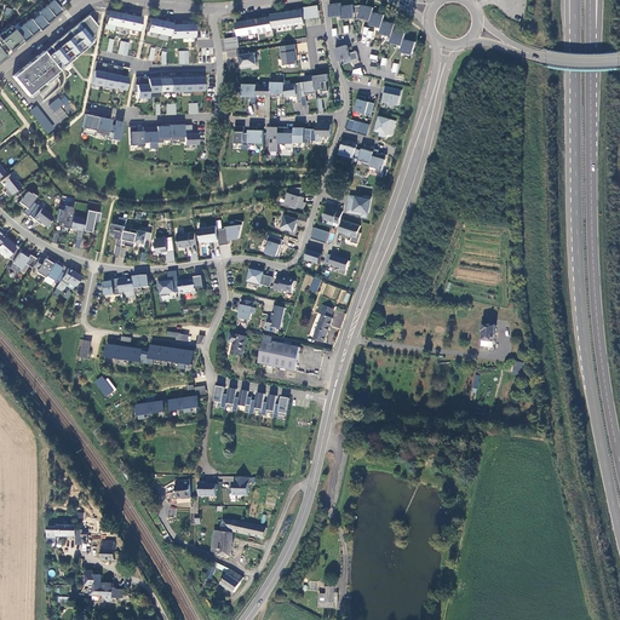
[(0,63),(7,57),(4,53),(7,51),(10,55),(39,30),(40,32),(47,26),(46,24),(61,12),(52,1),(34,17),(35,18),(30,22),(29,21),(13,34),(9,28),(0,34),(0,63)]
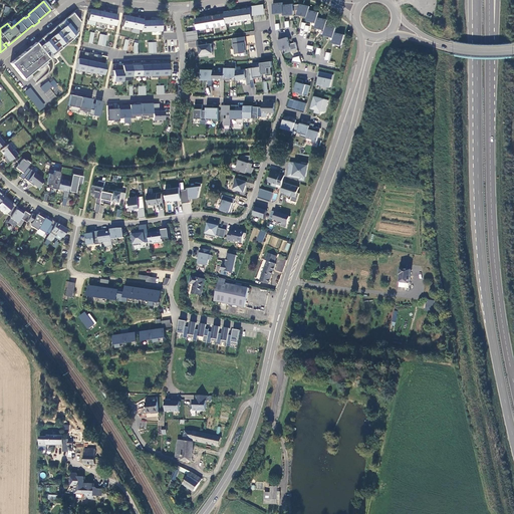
[(283,3),(273,3),(274,15),(284,14),(283,5),(283,3)]
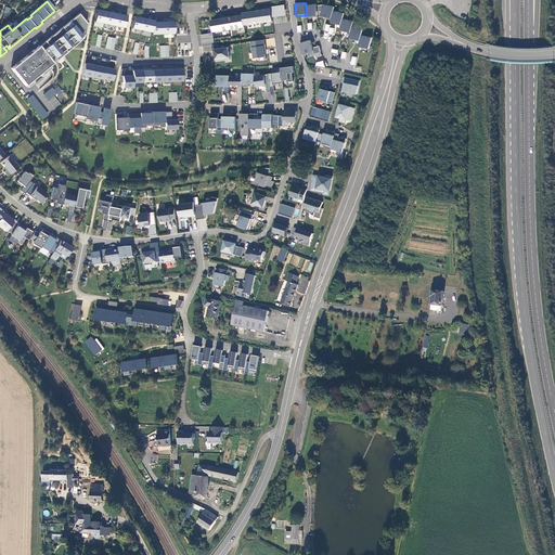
[(335,5),(324,3),(321,17),(332,20),(334,12),(335,5)]
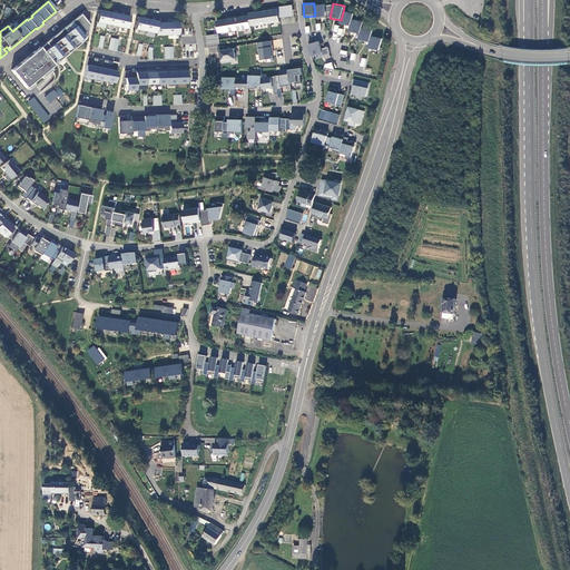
[(295,15),(294,5),(279,6),(279,8),(281,17),(295,15)]
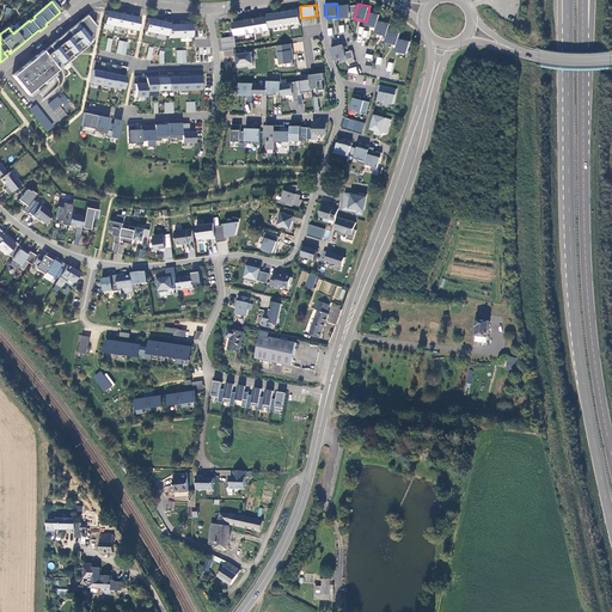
[(350,18),(349,5),(337,6),(338,17),(338,19),(350,18)]
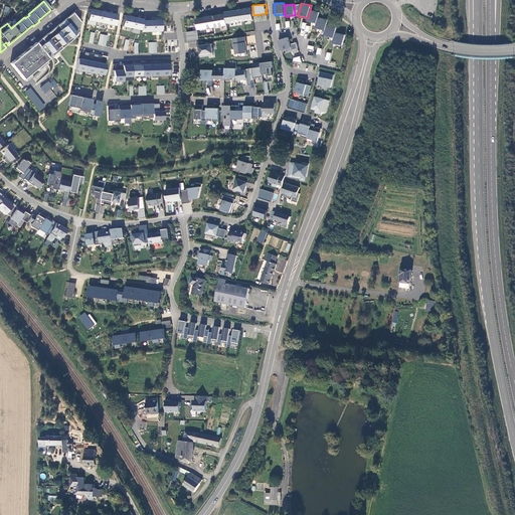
[(253,15),(252,7),(244,9),(245,20),(254,19),(253,15)]
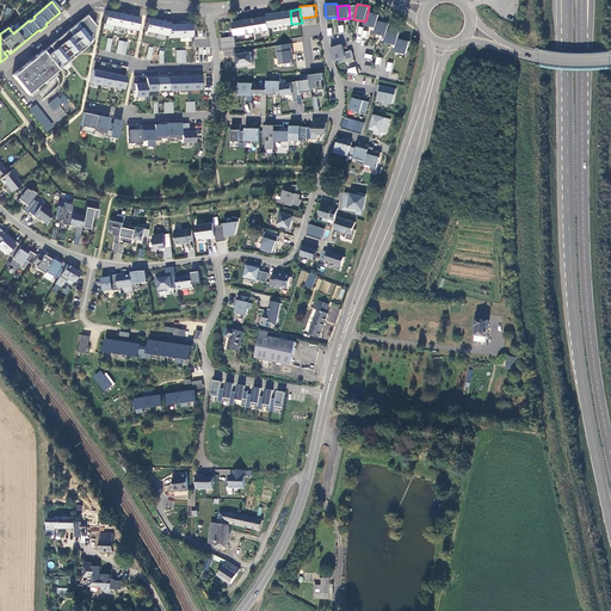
[(116,25),(118,12),(107,11),(105,23),(116,25)]
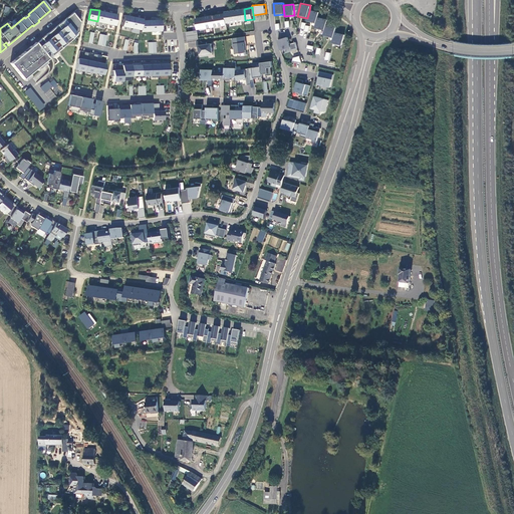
[(245,20),(244,9),(235,10),(237,21),(245,20)]
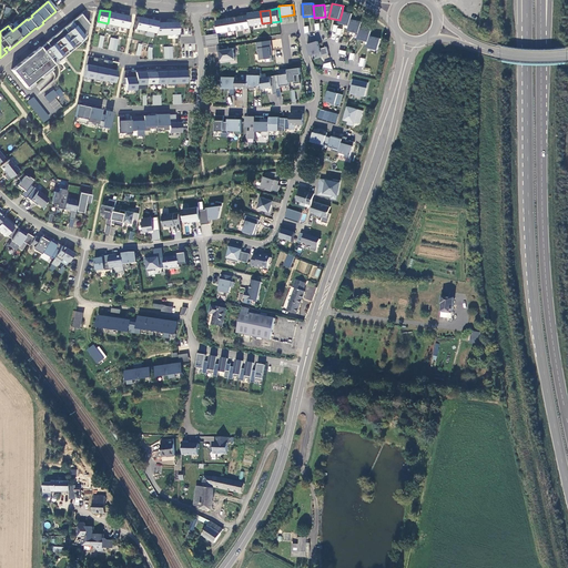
[(262,23),(260,11),(250,12),(250,14),(252,24),(262,23)]
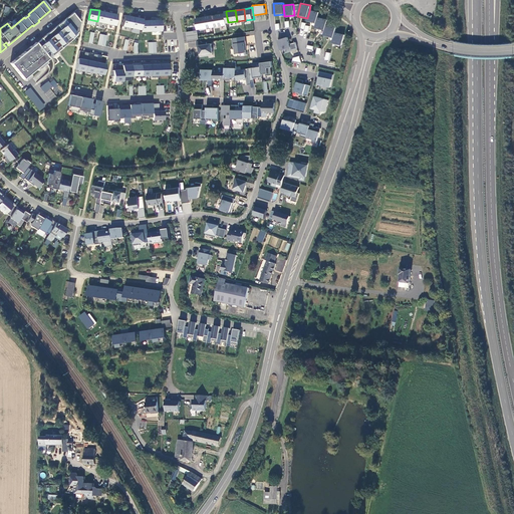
[(106,23),(108,12),(99,11),(97,21),(106,23)]
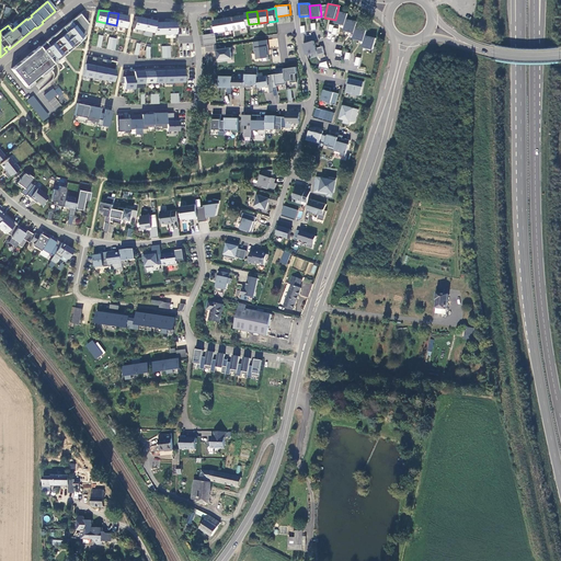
[(347,21),(348,14),(338,12),(335,20),(334,23),(346,26),(347,21)]
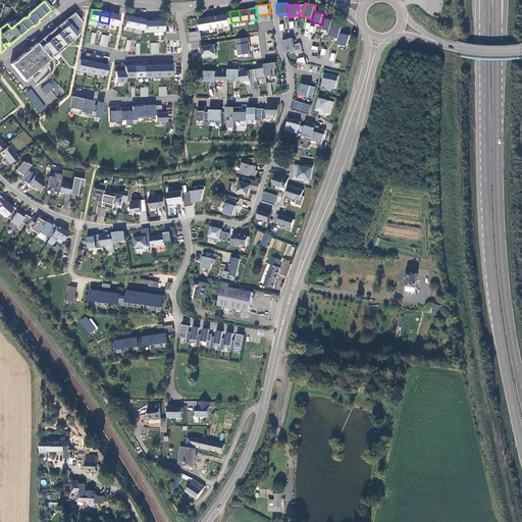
[(117,25),(119,14),(110,13),(108,23),(117,25)]
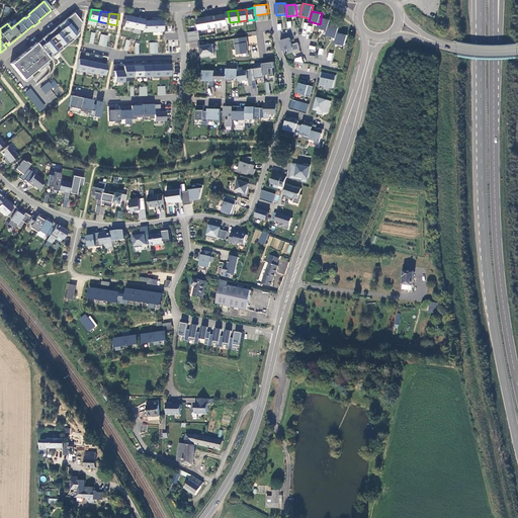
[(230,22),(228,13),(206,16),(206,17),(199,18),(200,28),(207,27),(207,28),(230,24),(230,22)]
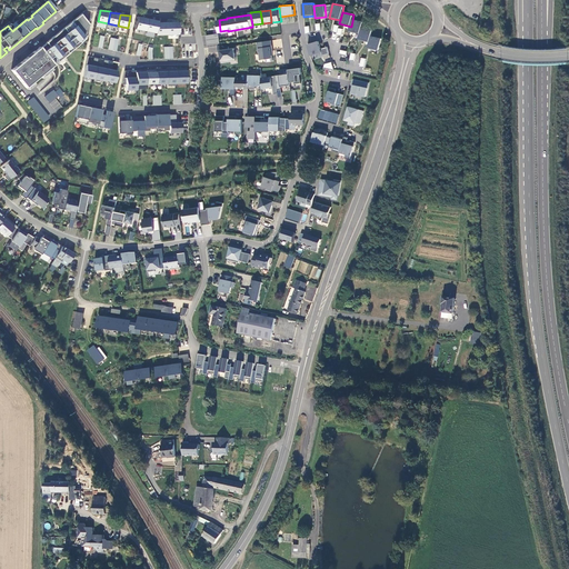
[(11,71),(28,90),(62,62),(60,60),(86,39),(88,27),(79,16),(11,71)]
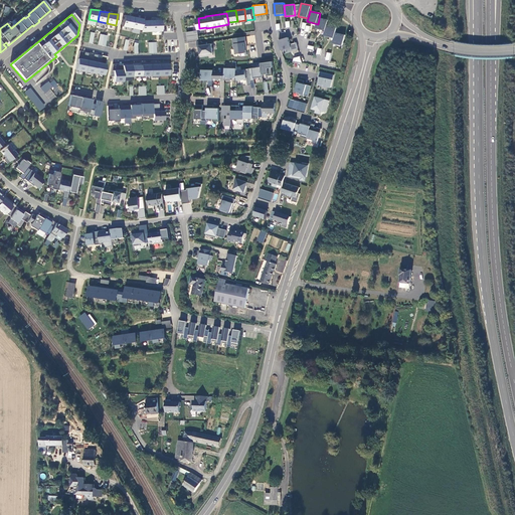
[(132,27),(134,16),(125,15),(123,25),(132,27)]
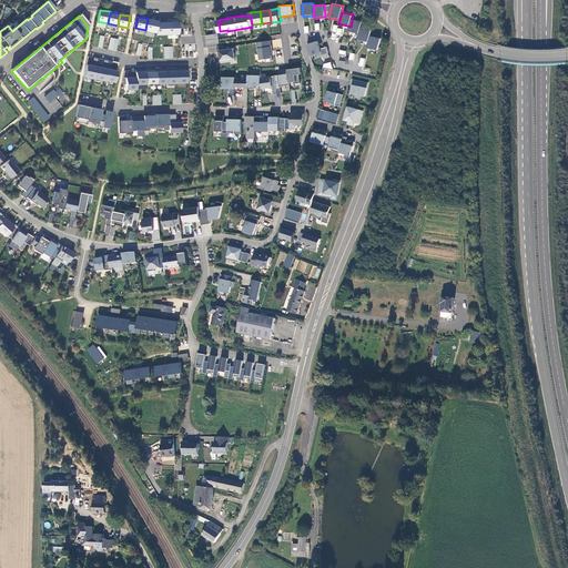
[(158,22),(159,20),(148,18),(145,30),(155,32),(158,22)]
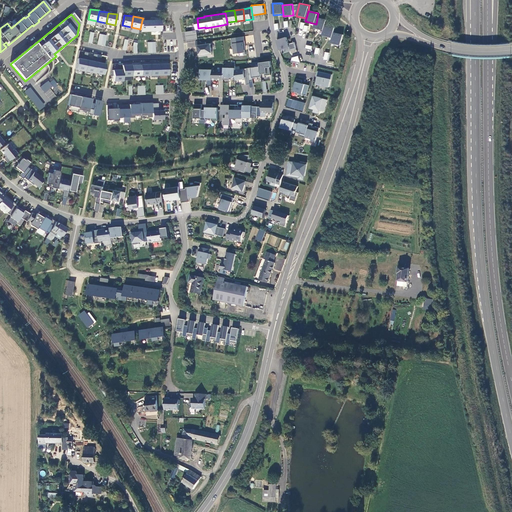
[(161,30),(160,19),(151,20),(151,31),(161,30)]
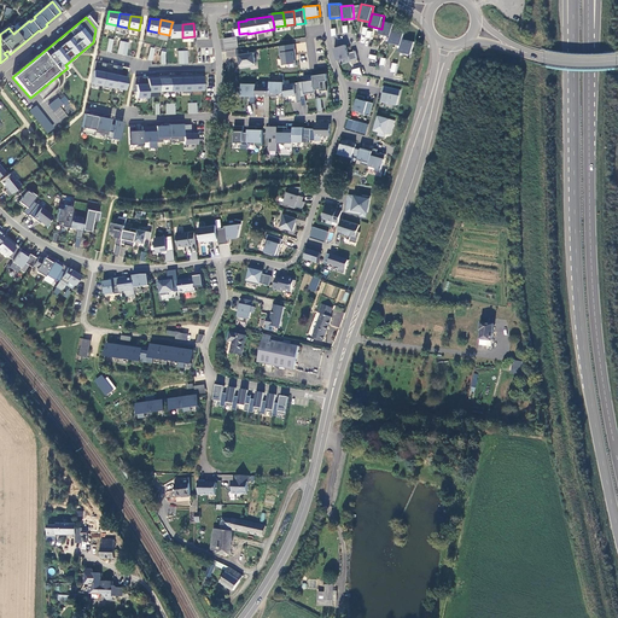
[(392,31),(394,25),(383,23),(382,29),(380,34),(391,36),(392,31)]
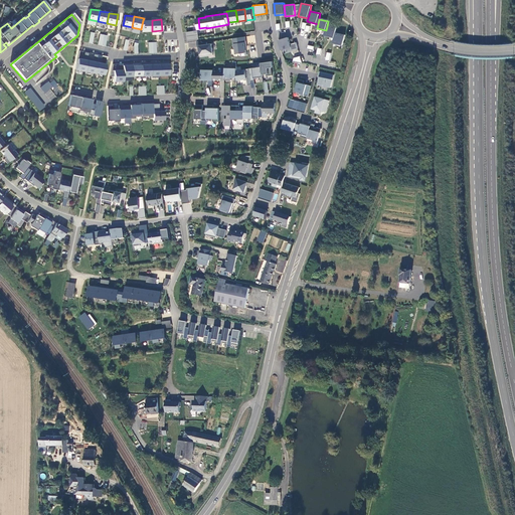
[(152,31),(152,20),(143,20),(141,29),(141,31),(152,31)]
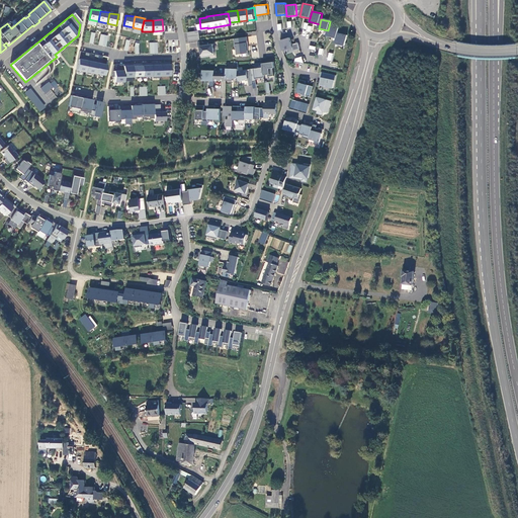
[(338,33),(339,28),(329,26),(328,30),(327,36),(337,38),(338,33)]
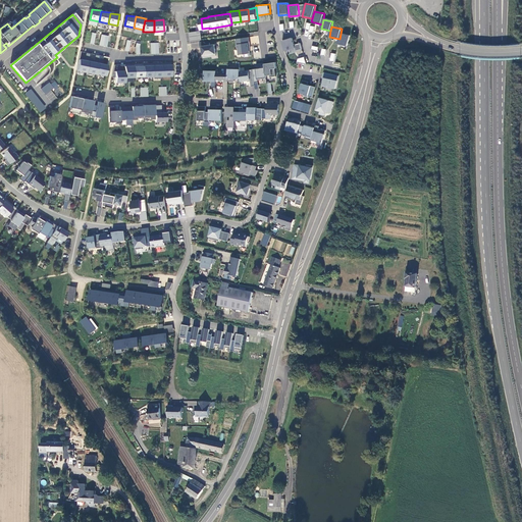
[(203,39),(202,32),(201,31),(191,32),(192,41),(203,39)]
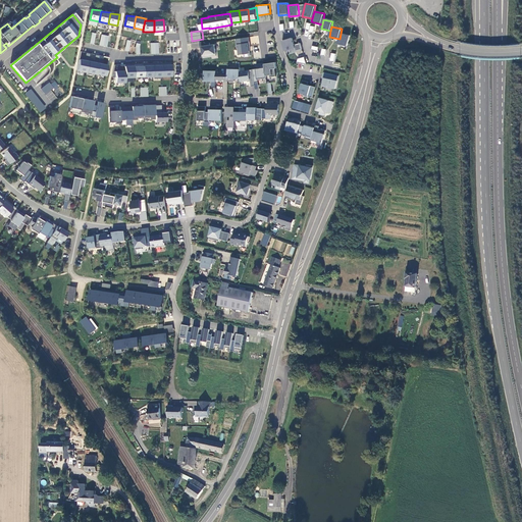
[(107,47),(109,36),(102,34),(99,45),(107,47)]
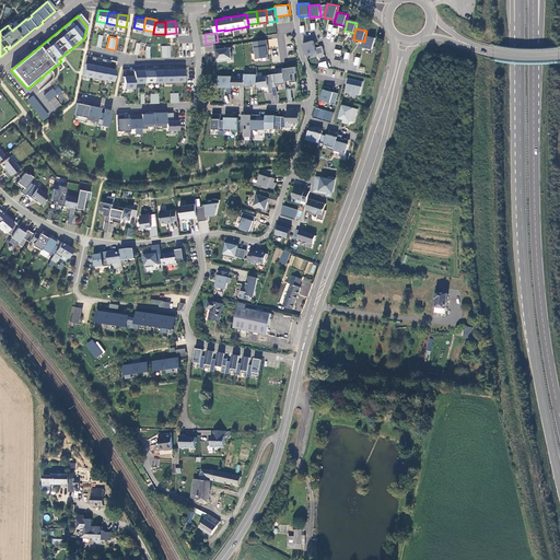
[(364,42),(362,48),(373,50),(376,38),(365,36),(364,42)]
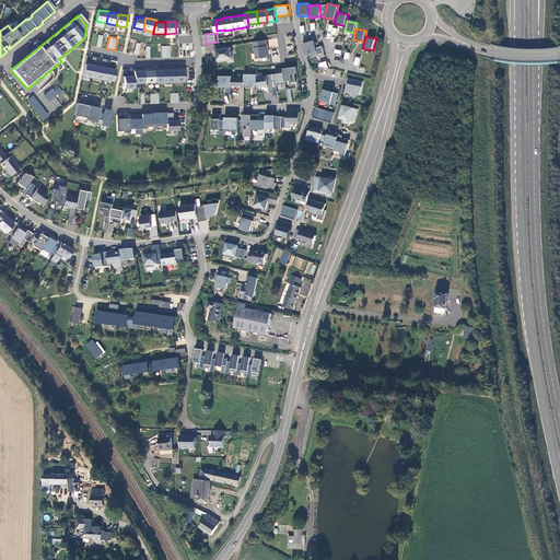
[(269,50),(268,39),(254,41),(255,53),(257,53),(257,58),(263,57),(264,60),(269,59),(268,50),(269,50)]
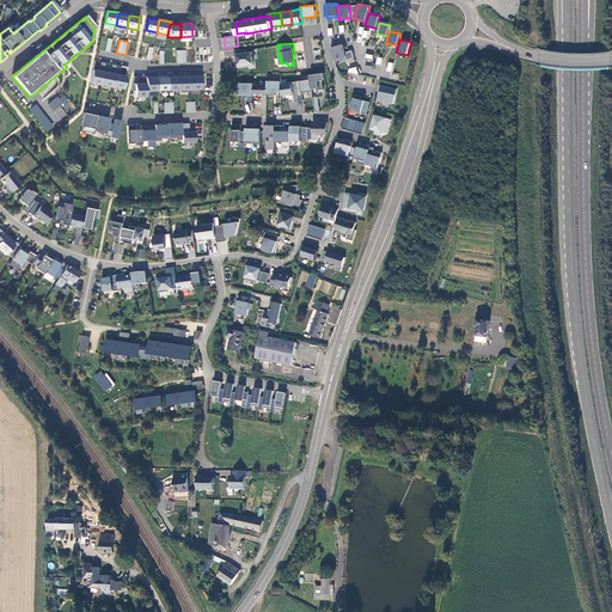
[(342,44),(331,48),(335,60),(346,57),(342,44)]
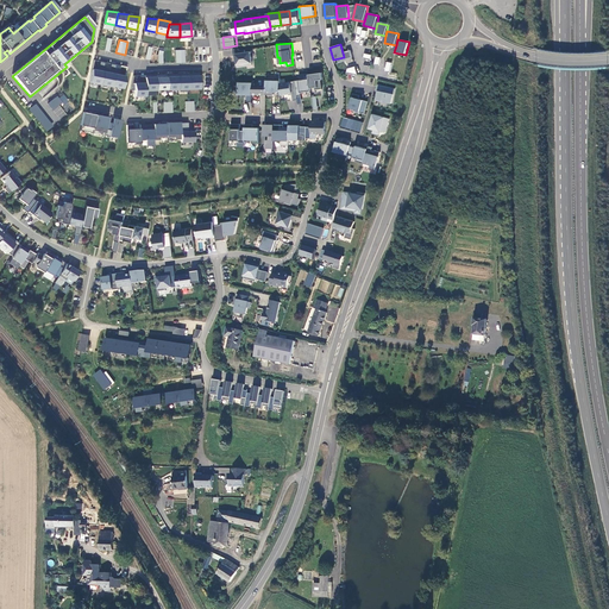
[(246,49),(242,50),(238,48),(234,49),(236,55),(237,55),(239,67),(253,64),(252,51),(246,52),(246,49)]
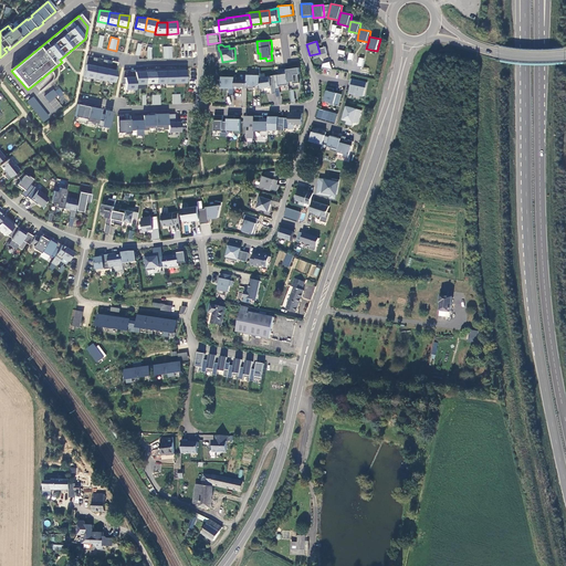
[(164,59),(173,59),(173,46),(164,46),(164,59)]
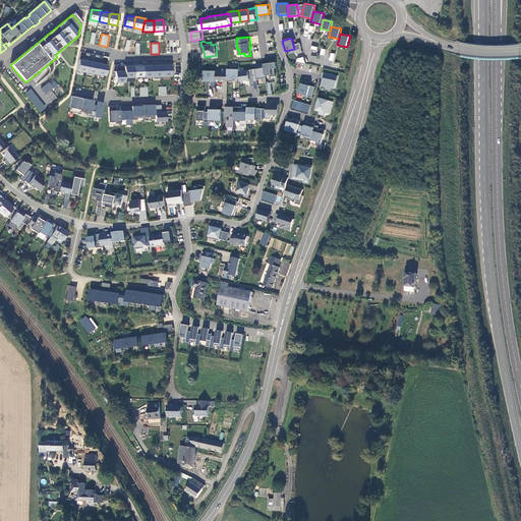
[(87,71),(89,61),(79,59),(77,69),(87,71)]
